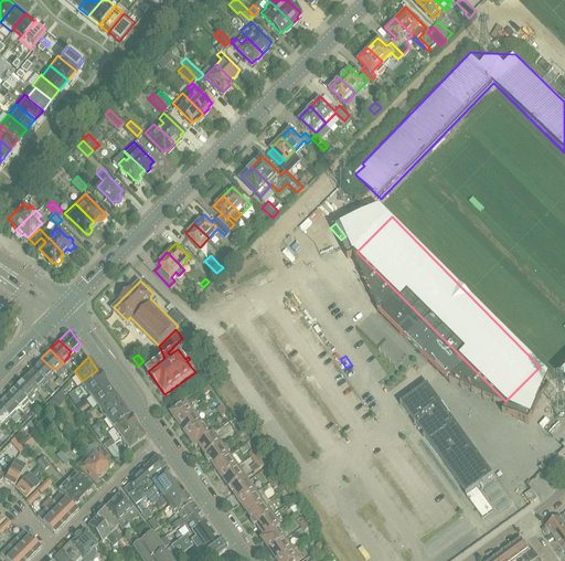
[(41,358),(32,367),(45,380),(52,373),(51,372),(53,369),(41,358)]
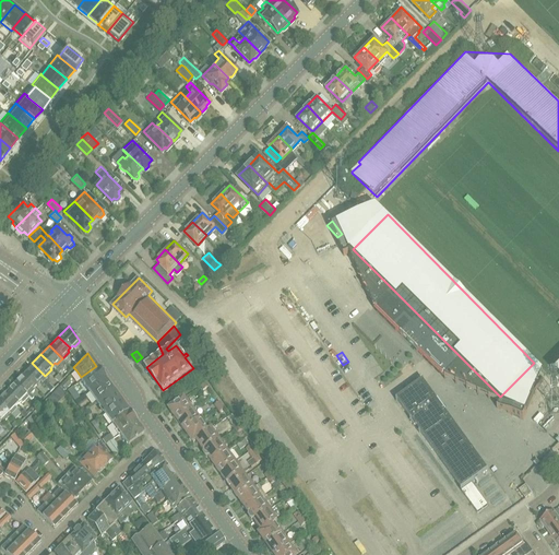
[(42,380),(50,389),(54,385),(49,379),(45,376),(32,363),(23,372),(35,384),(40,378),(42,379),(42,380)]
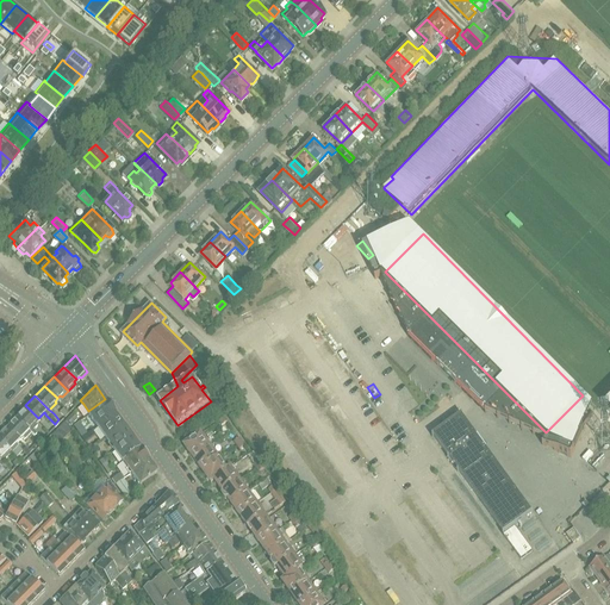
[(97,423),(114,411),(106,399),(105,399),(88,411),(97,423)]
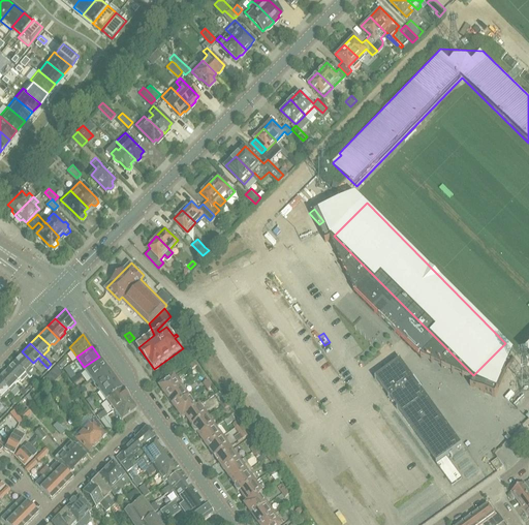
[(32,367),(30,365),(33,363),(22,351),(13,360),(25,371),(27,372),(29,375),(31,373),(28,370),(32,367)]
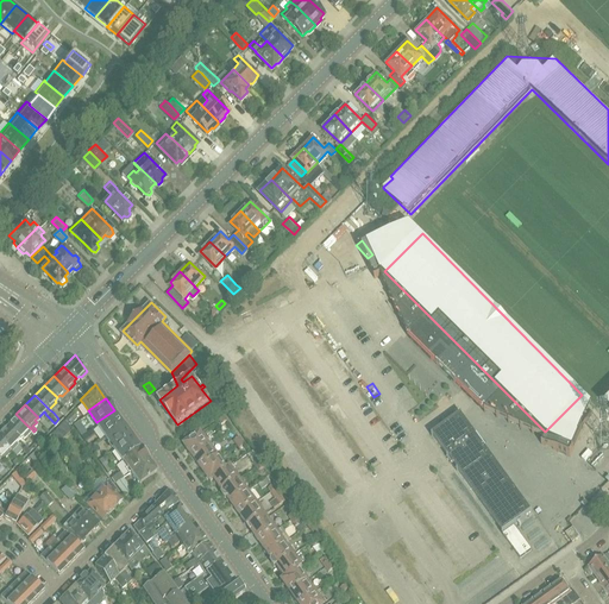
[(66,415),(70,421),(77,414),(71,409),(66,415)]
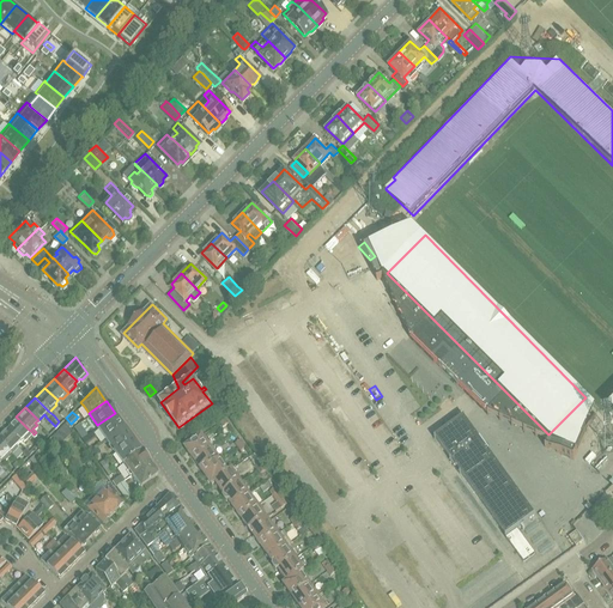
[(97,425),(105,437),(123,425),(115,413),(97,425)]
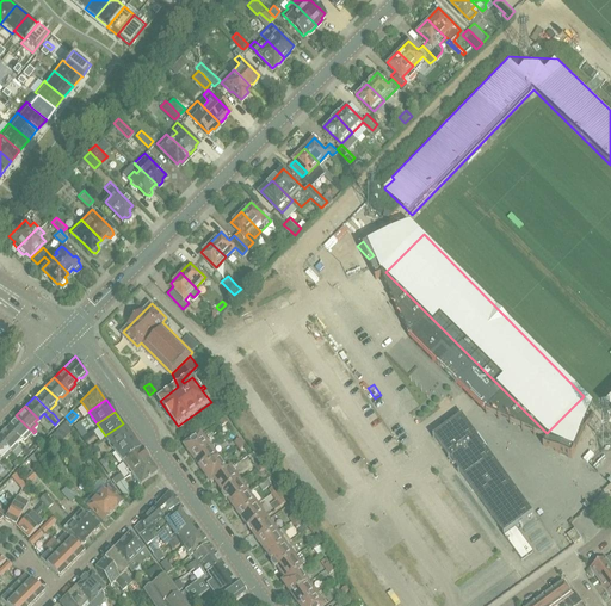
[(505,531),(532,511),(462,413),(434,433),(505,531)]
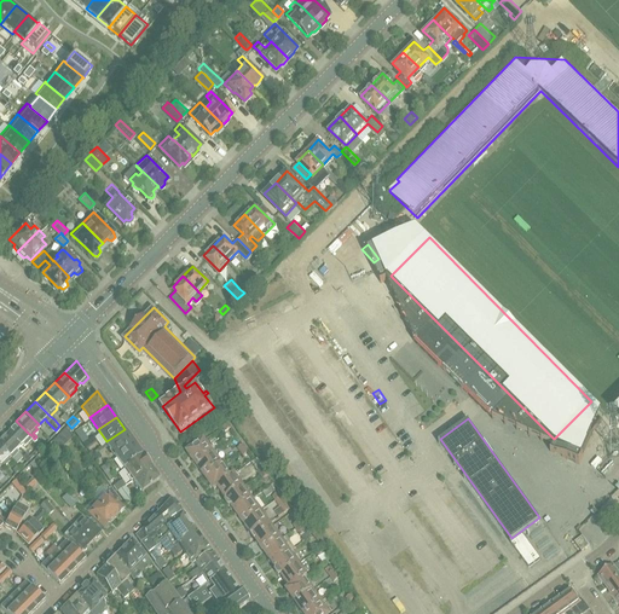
[(16,421),(6,430),(19,444),(23,440),(24,442),(32,435),(29,434),(16,421)]
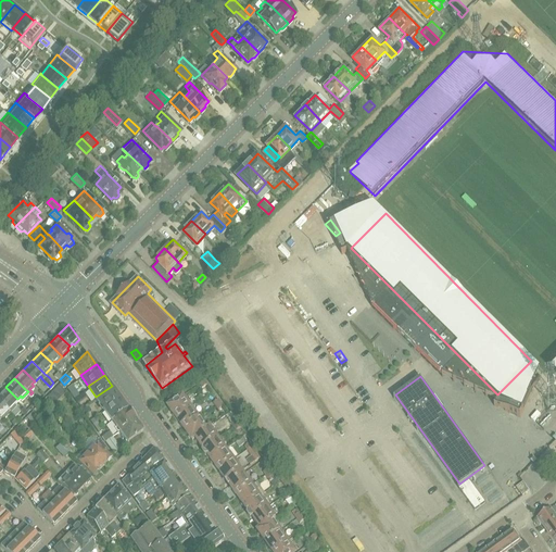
[(59,381),(47,393),(54,400),(66,388),(59,381)]
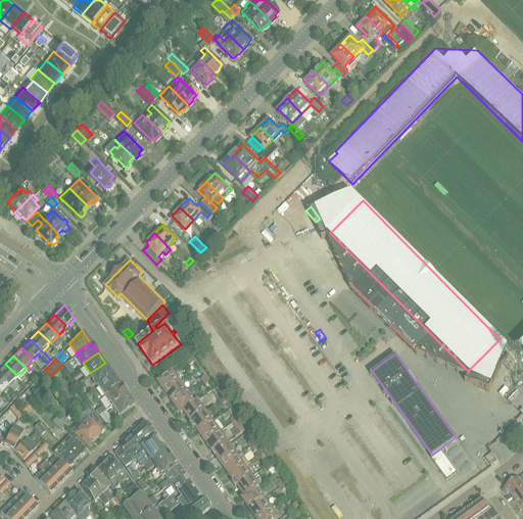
[(62,362),(69,372),(75,369),(67,359),(62,362)]
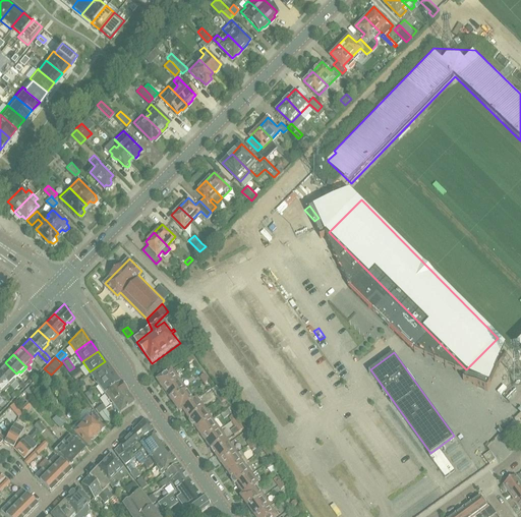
[(90,371),(97,382),(112,370),(105,361),(90,371)]
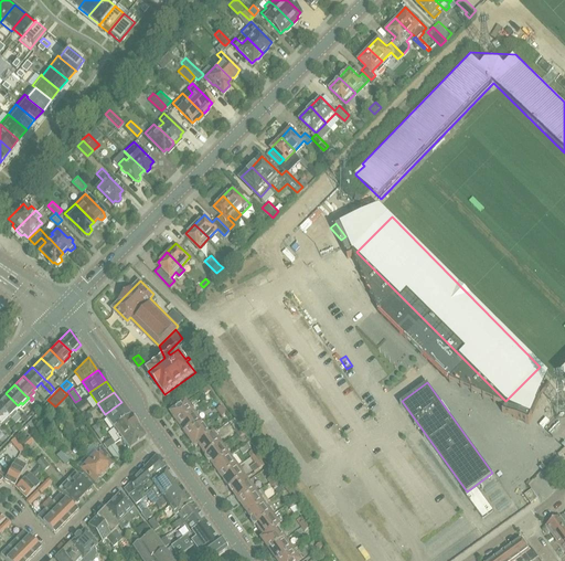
[(6,393),(0,399),(0,405),(10,415),(17,410),(16,408),(18,405),(6,393)]
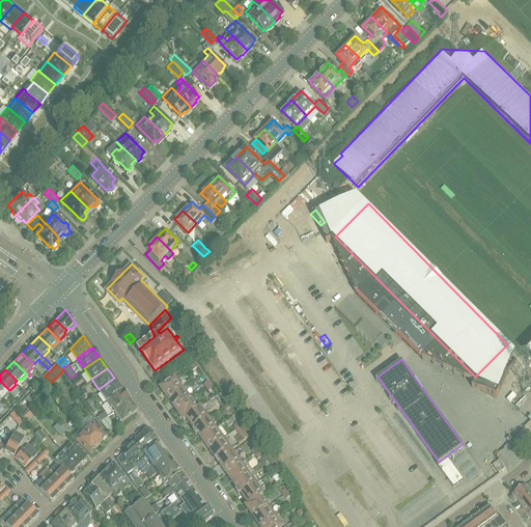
[(174,375),(160,385),(168,396),(183,386),(174,375)]
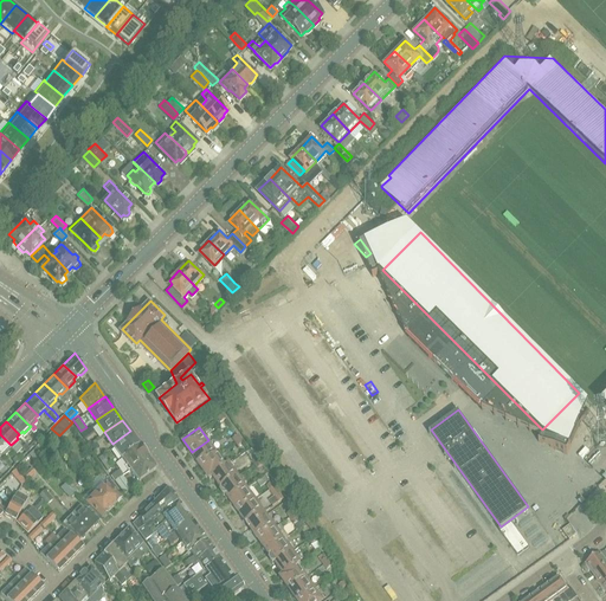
[(113,444),(121,456),(139,443),(130,431),(113,444)]
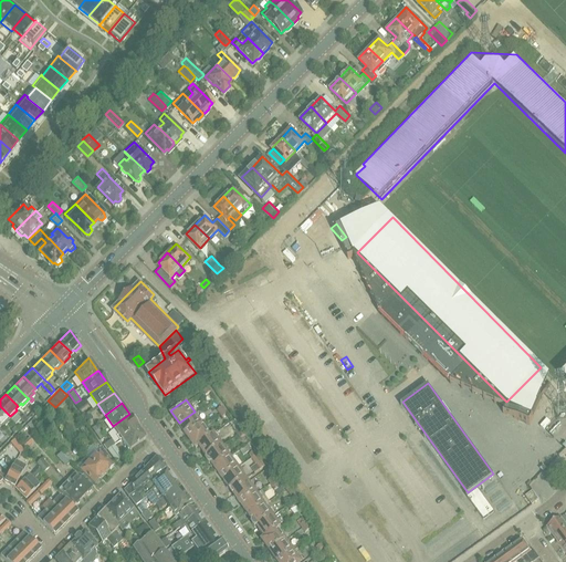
[(0,406),(0,424),(2,422),(4,423),(10,416),(0,406)]
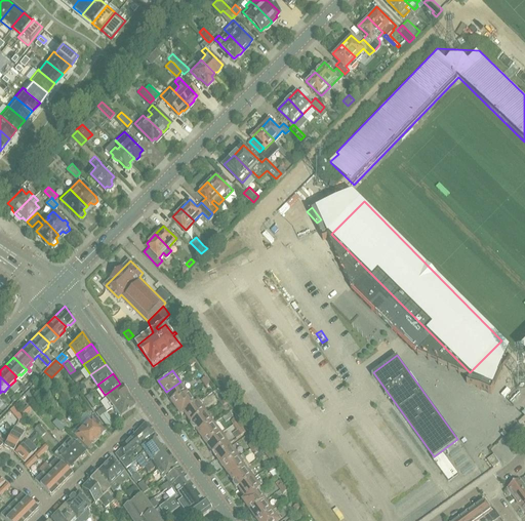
[(80,389),(81,388),(86,385),(83,379),(77,384),(80,389)]
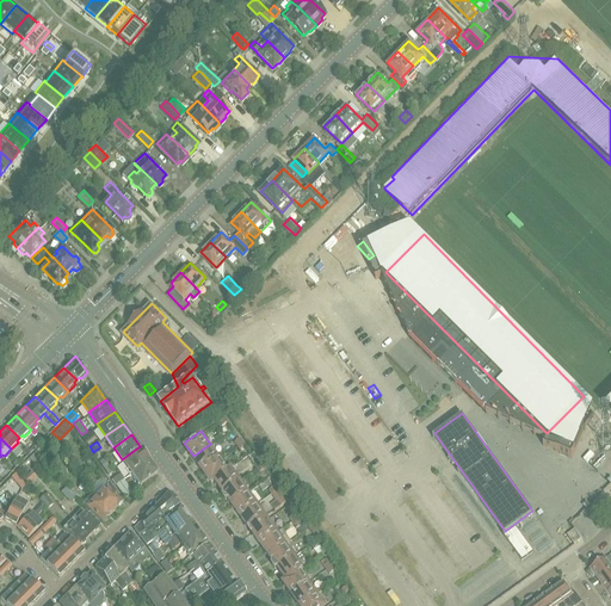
[(193,456),(202,468),(217,456),(216,455),(217,455),(210,444),(193,456)]
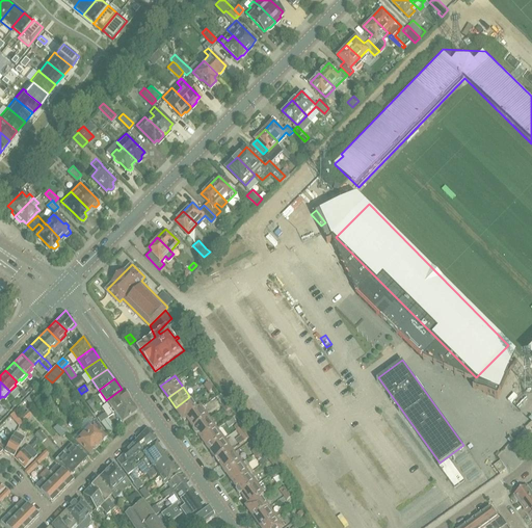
[(106,400),(114,411),(129,399),(130,399),(122,389),(106,400)]
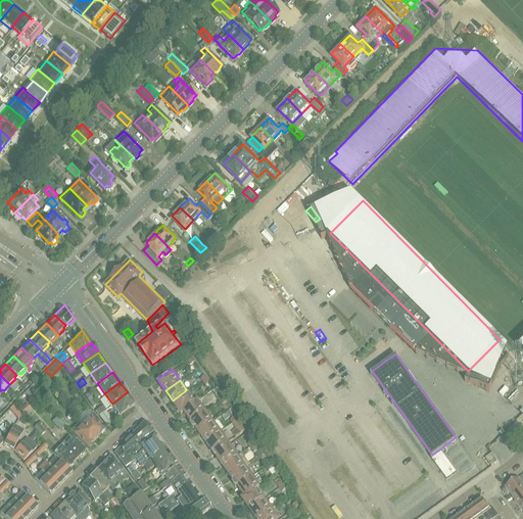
[(30,384),(25,389),(30,393),(34,388),(30,384)]
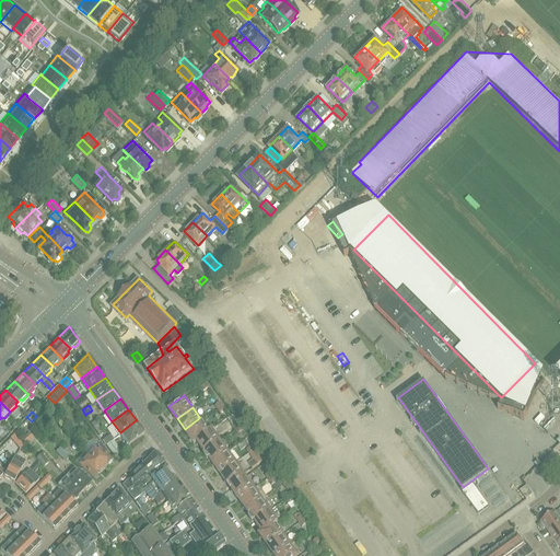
[(91,420),(98,431),(103,428),(98,423),(95,417),(91,420)]
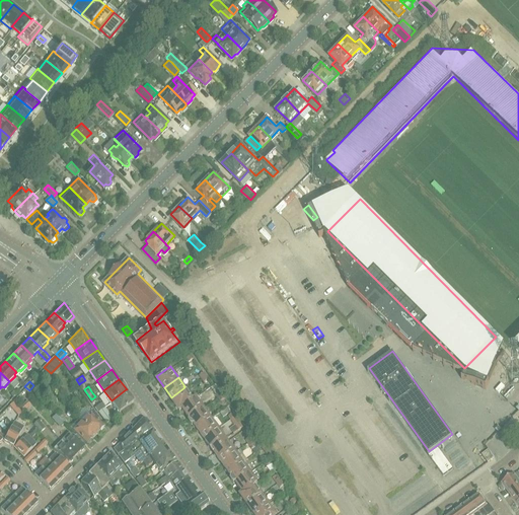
[(171,397),(178,408),(192,398),(184,387),(171,397)]
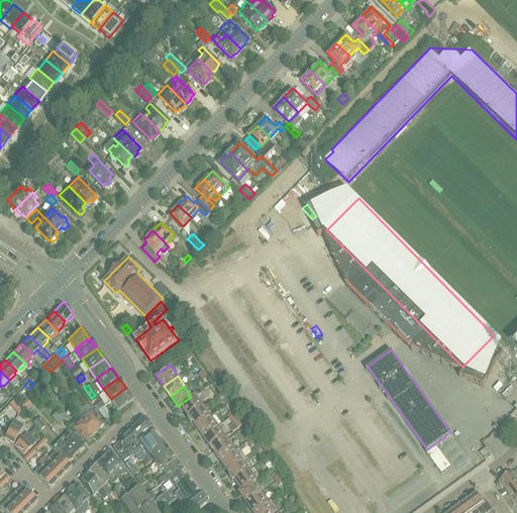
[(118,409),(132,398),(125,388),(111,399),(118,409)]
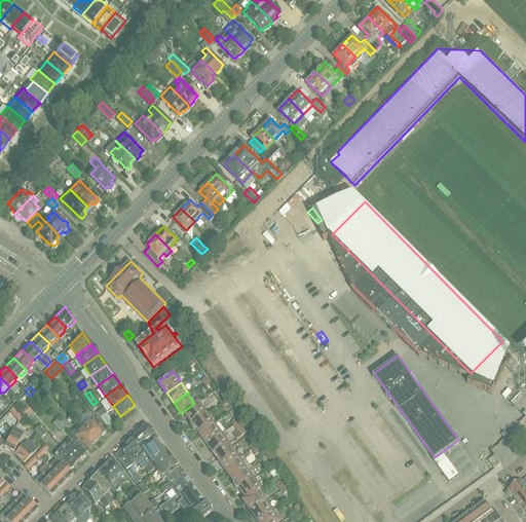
[(184,411),(191,421),(205,411),(198,401),(195,404),(194,404),(181,413),(182,413),(184,411)]
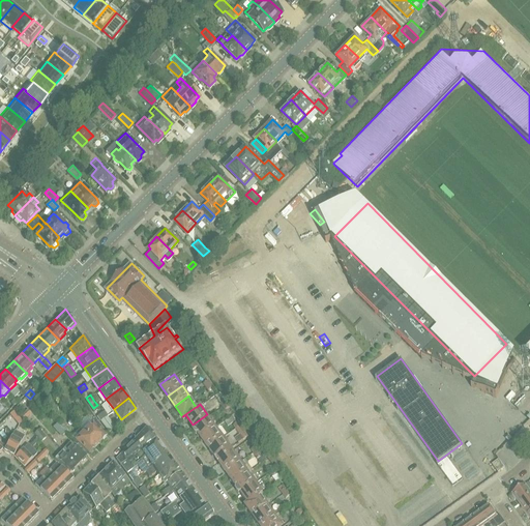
[(27,406),(20,413),(24,417),(31,410),(27,406)]
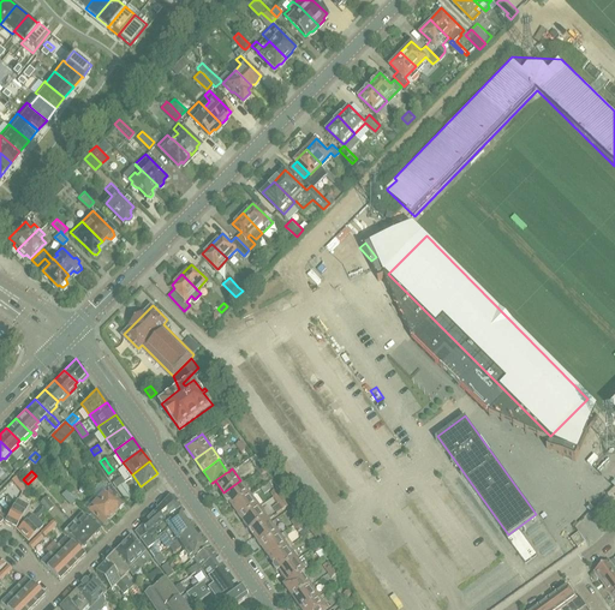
[(16,473),(11,477),(16,483),(21,479),(16,473)]
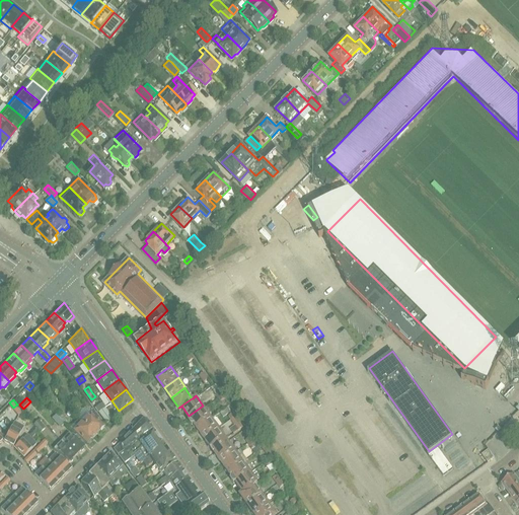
[(102,401),(95,406),(98,410),(104,405),(102,401)]
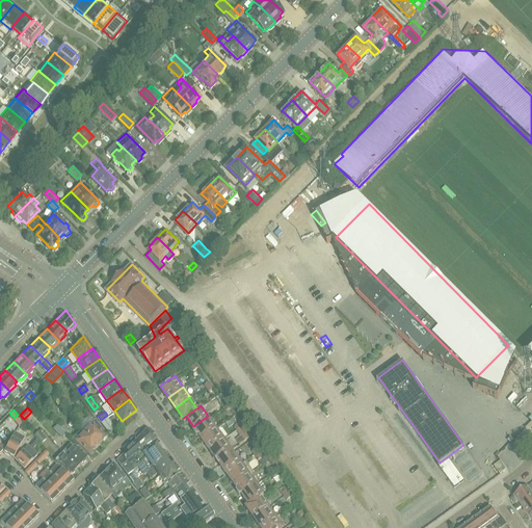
[(22,420),(18,415),(14,418),(19,423),(22,420)]
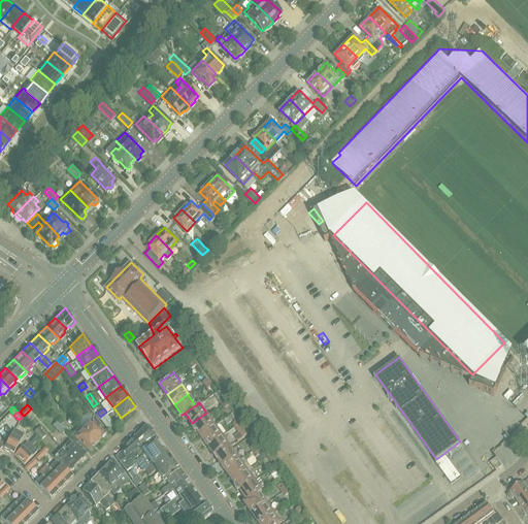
[(106,412),(100,417),(107,427),(113,422),(106,412)]
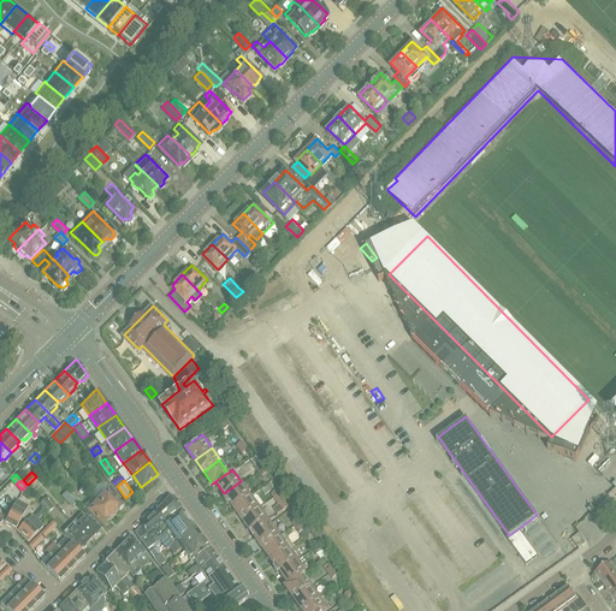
[(270,480),(261,486),(264,492),(270,488),(273,485),(270,480)]
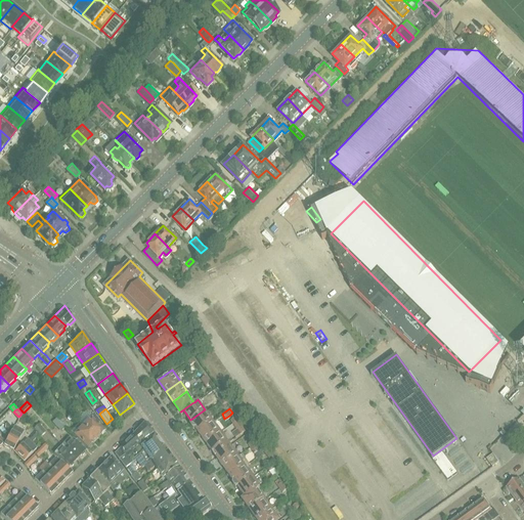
[(195,426),(199,430),(213,420),(205,409),(190,420),(190,423),(192,426),(195,426)]
